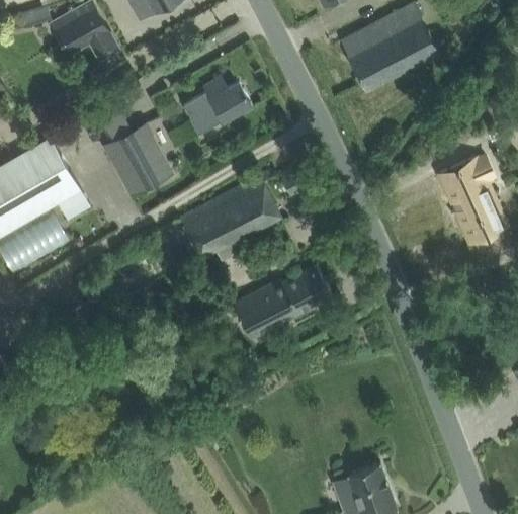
[(0,0),(0,14),(38,2),(37,0),(0,0)]
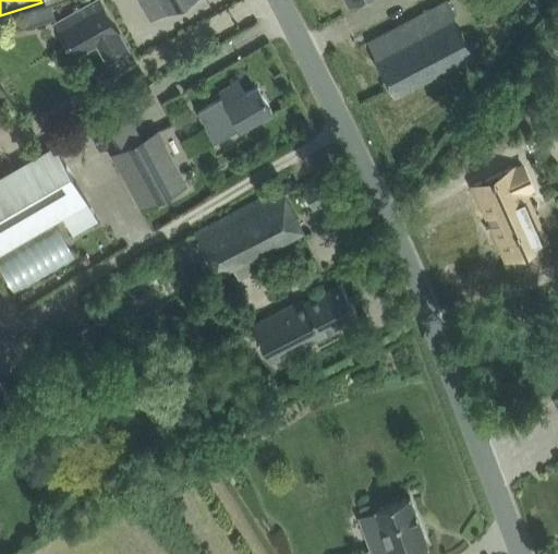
[(136,0),(150,24),(192,0),(136,0)]
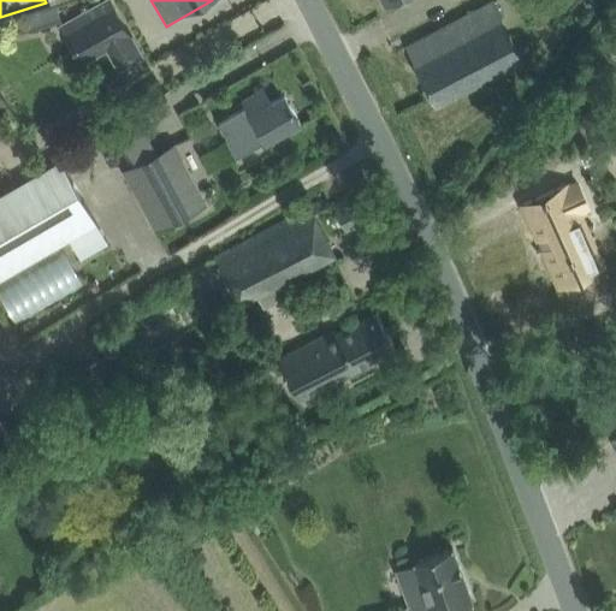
[(117,76),(142,61),(110,4),(88,16),(60,31),(81,66),(105,53),(117,76)]
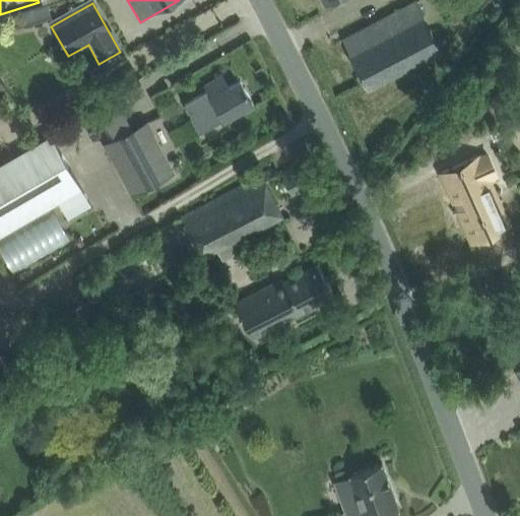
[(431,33),(416,4),(343,43),(369,91),(442,53),(431,33)]
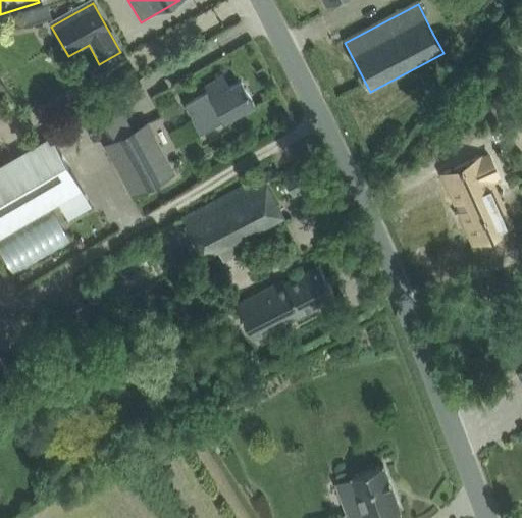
[(28,30),(53,21),(48,8),(23,16),(28,30)]
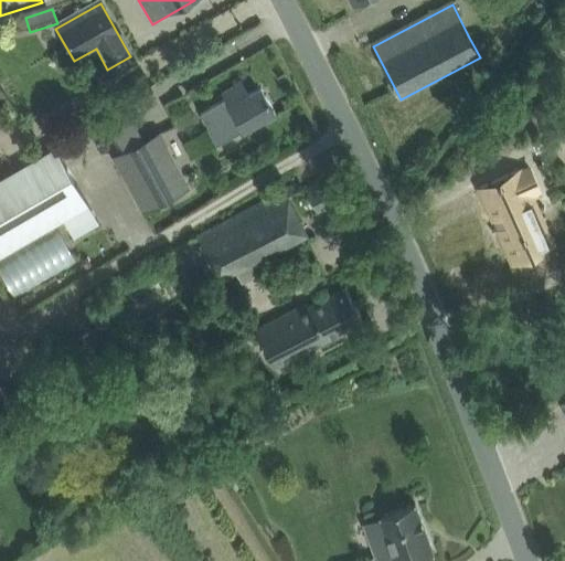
[(224,102),(200,116),(210,133),(213,130),(222,145),(243,133),(244,135),(275,116),(260,91),(248,98),(241,86),(222,97),(224,102)]
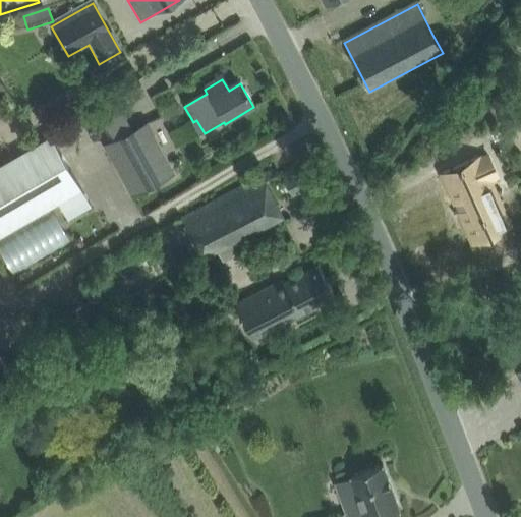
[(466,113),(460,117),(464,124),(470,120),(466,113)]
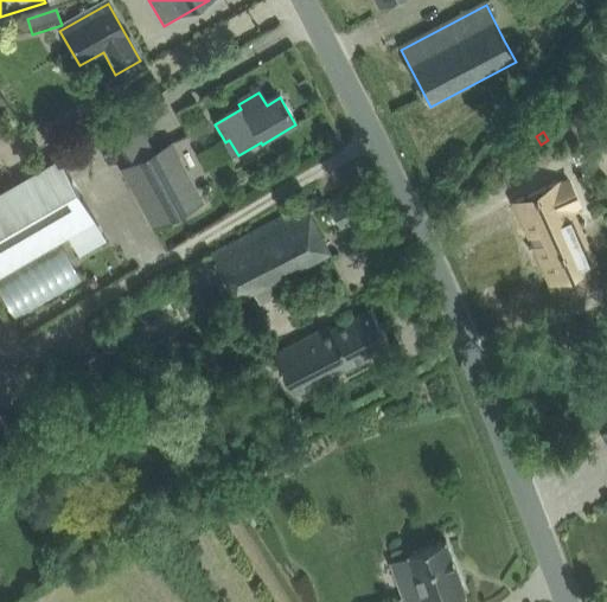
[(598,134),(587,136),(588,145),(599,143),(598,134)]
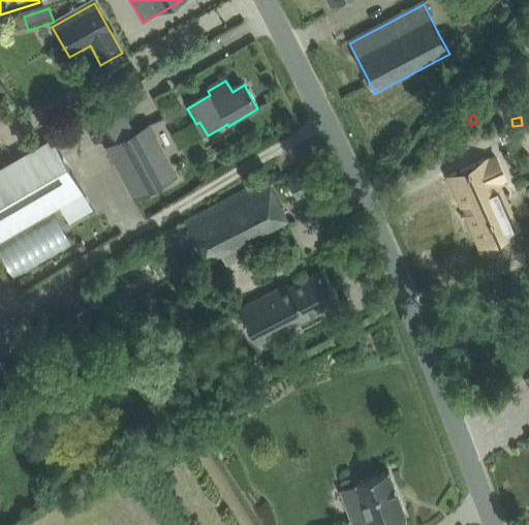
[(104,152),(132,202),(176,178),(147,126),(133,133),(124,118),(103,129),(113,146),(104,152)]
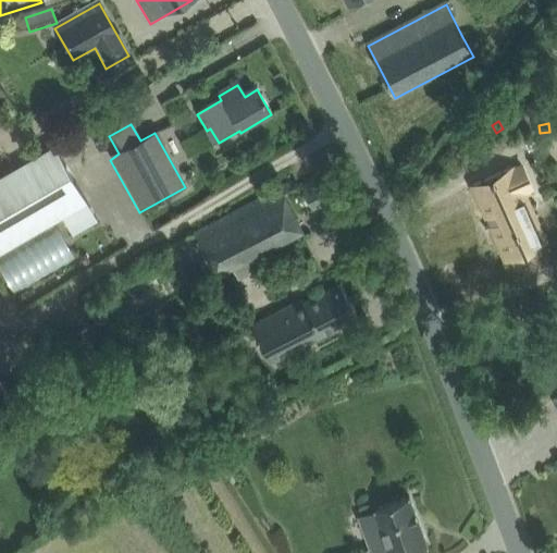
[(53,148),(0,177),(0,256),(63,220),(72,238),(98,224),(53,148)]
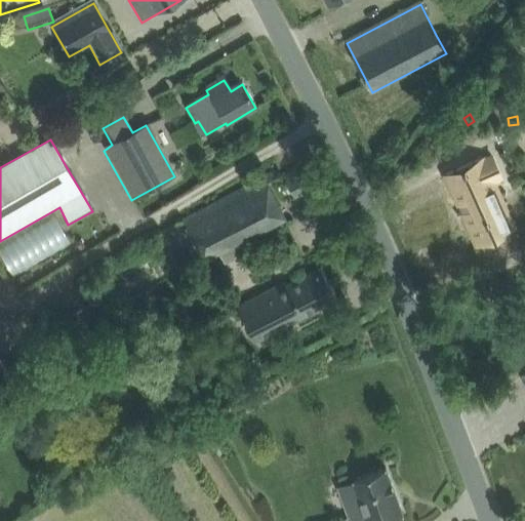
[(465,214),(479,245),(513,231),(499,202),(505,200),(496,184),(501,182),(492,161),(484,164),(483,161),(466,169),(446,177),(453,194),(456,192),(467,213),(465,214)]
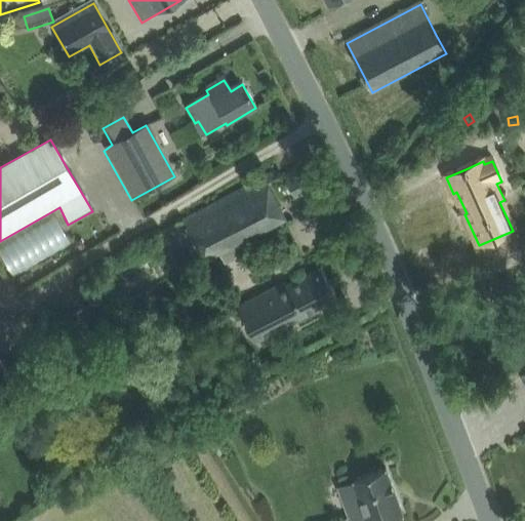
[(322,187),(310,163),(283,177),(295,201),(322,187)]
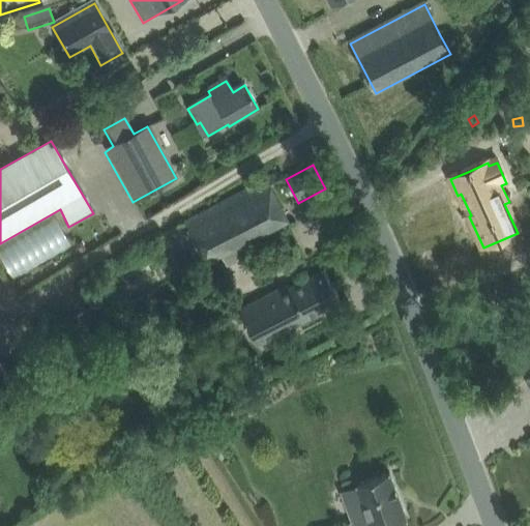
[(205,269),(264,235),(283,226),(282,225),(275,229),(269,216),(282,210),(267,181),(248,191),(182,229),(205,269)]
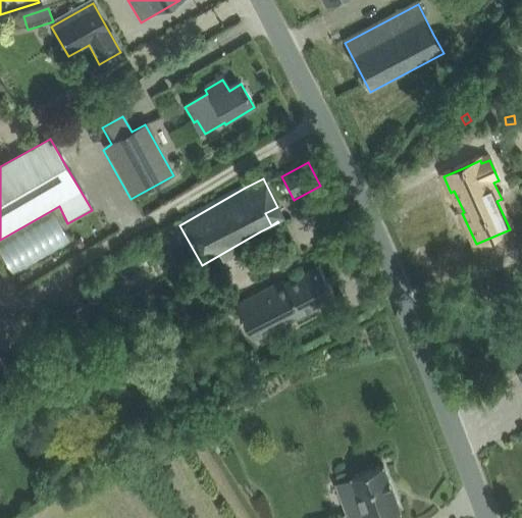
[(319,268),(301,277),(284,288),(282,285),(241,307),(236,309),(253,344),(259,341),(317,309),(335,300),(319,268)]
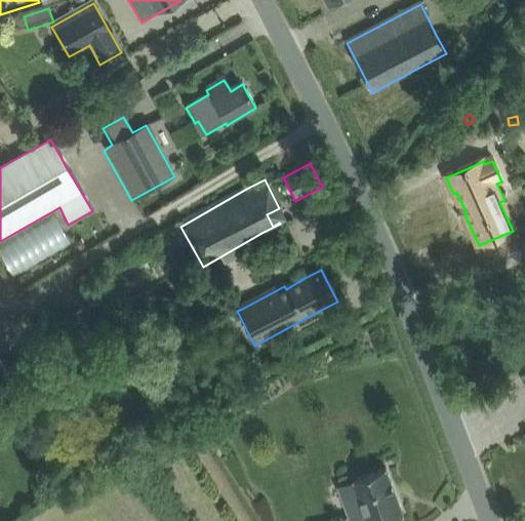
[(353,483),(335,489),(347,520),(397,520),(403,518),(386,471),(366,478),(353,483)]
